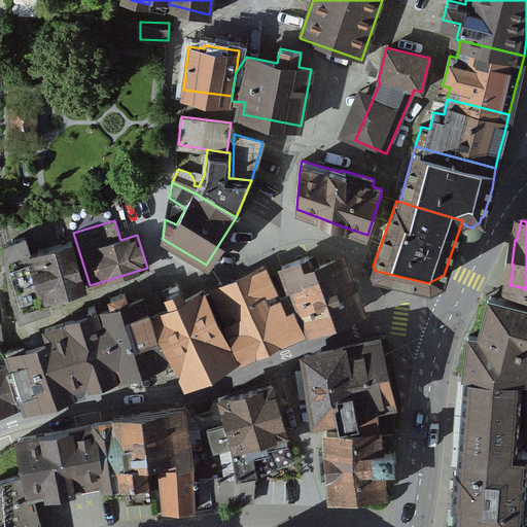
[(21,318),(48,308),(45,297),(84,286),(72,241),(30,253),(25,237),(5,243),(11,291),(21,318)]
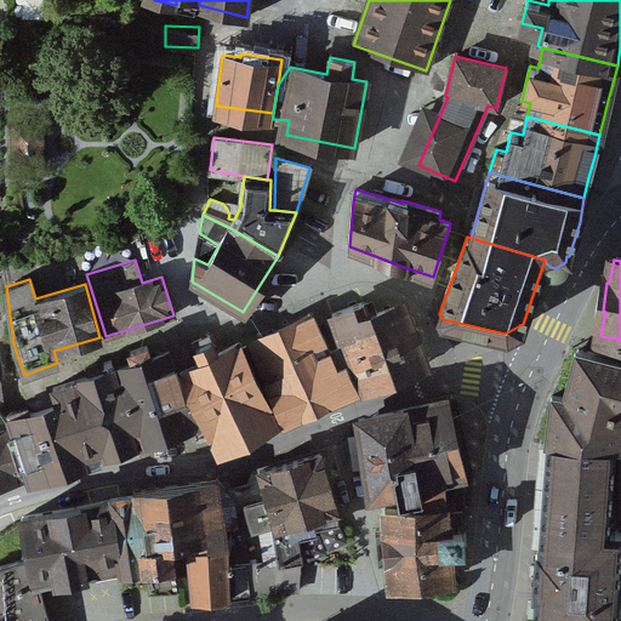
[(364,302),(332,314),(341,340),(347,337),(366,386),(427,364),(417,339),(408,314),(394,307),(369,318),(364,302)]
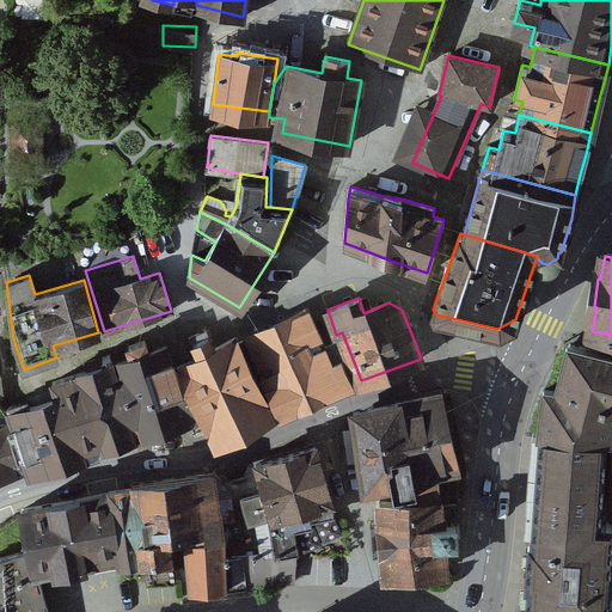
[(308,311),(239,343),(276,417),(353,383),(334,343),(326,347),(308,311)]
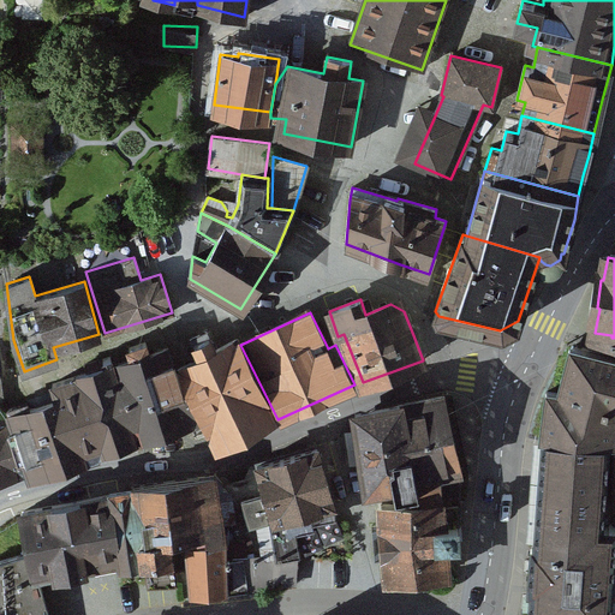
[(199,359),(178,368),(198,417),(214,447),(278,419),(240,345),(238,340),(216,351),(212,341),(207,332),(190,340),(199,359)]
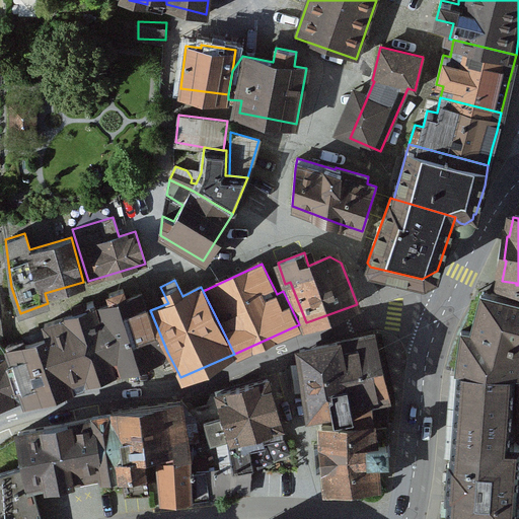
[(167,352),(150,310),(148,311),(141,294),(134,297),(127,299),(123,289),(109,294),(113,303),(95,308),(115,369),(167,352)]
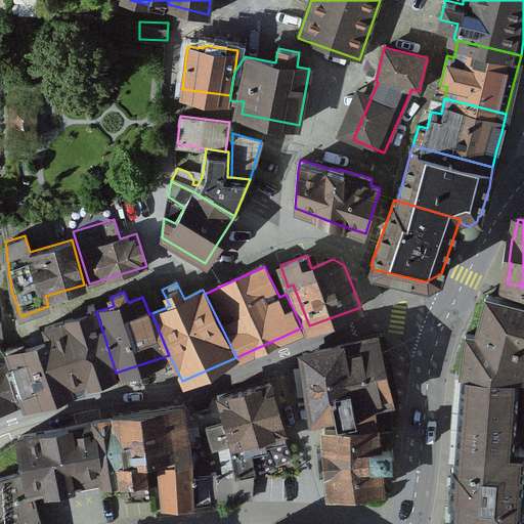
[(523,302),(496,296),(486,293),(476,332),(466,332),(460,373),(463,373),(463,374),(519,377),(523,377),(523,302)]
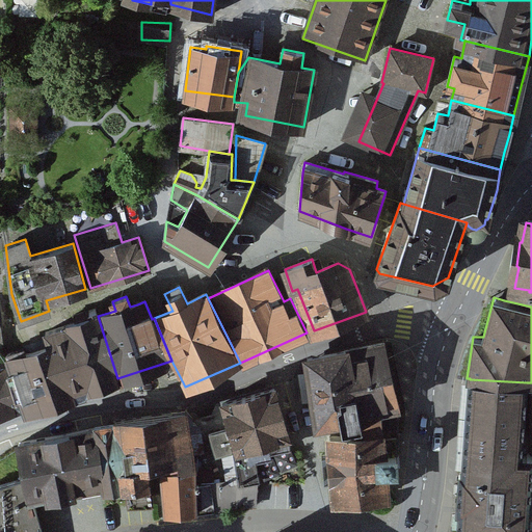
[(73,323),(55,328),(64,355),(88,347),(96,384),(117,378),(98,316),(96,309),(89,311),(91,318),(73,323)]
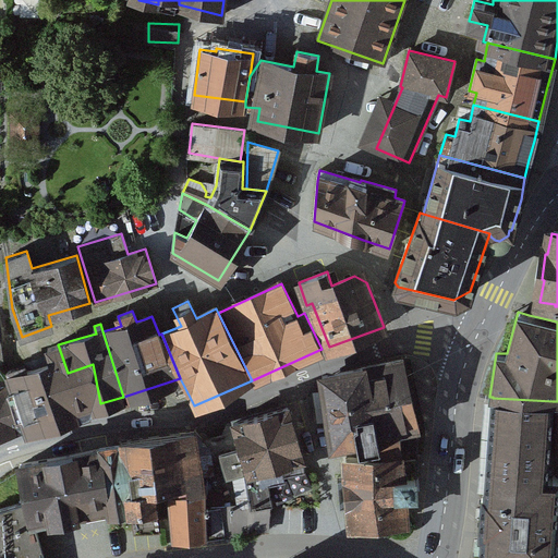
[(52,362),(9,375),(25,427),(100,403),(93,364),(68,373),(58,344),(48,348),(50,355),(52,362)]
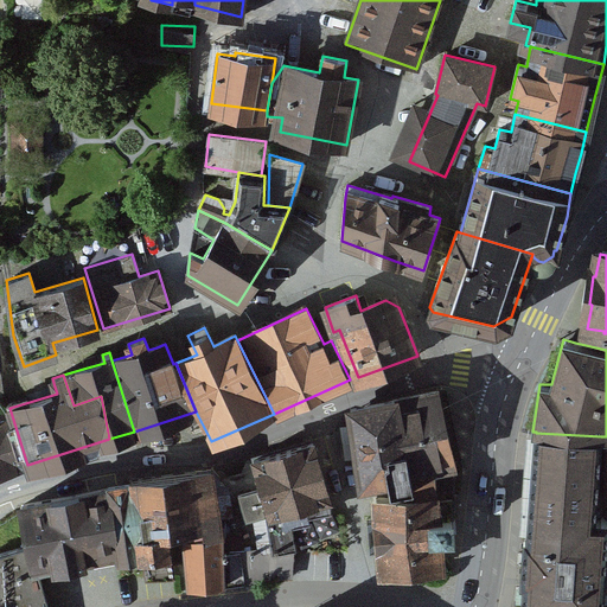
[(438,389),(397,397),(398,404),(414,493),(453,493),(454,461),(438,389)]
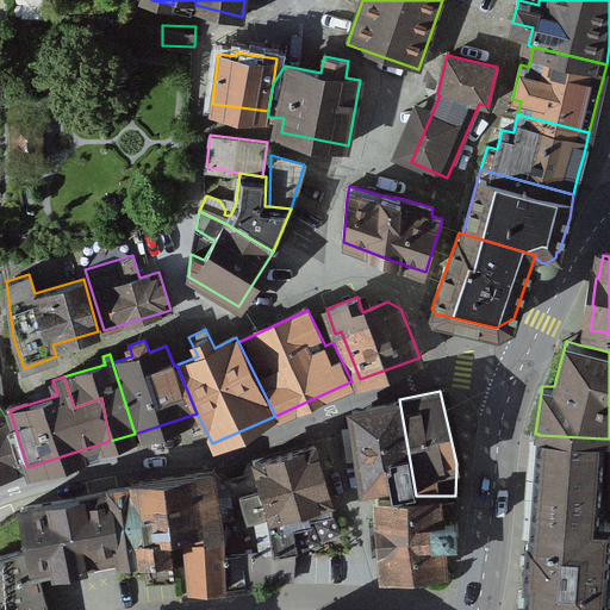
[(0,405),(0,474),(19,470),(8,431),(0,405)]
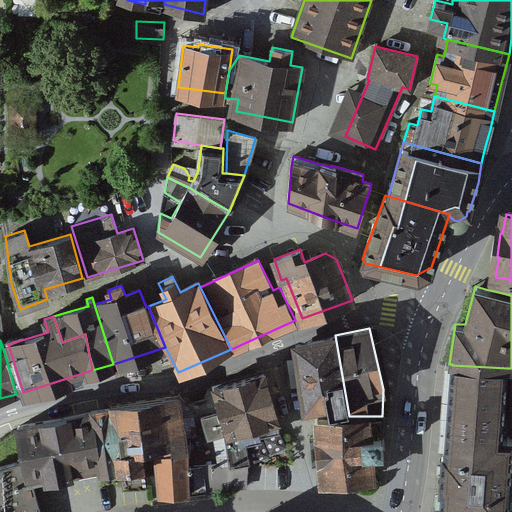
[(336,341),(307,351),(308,355),(299,358),(306,406),(317,404),(317,407),(318,410),(333,408),(341,417),(349,416),(336,341)]
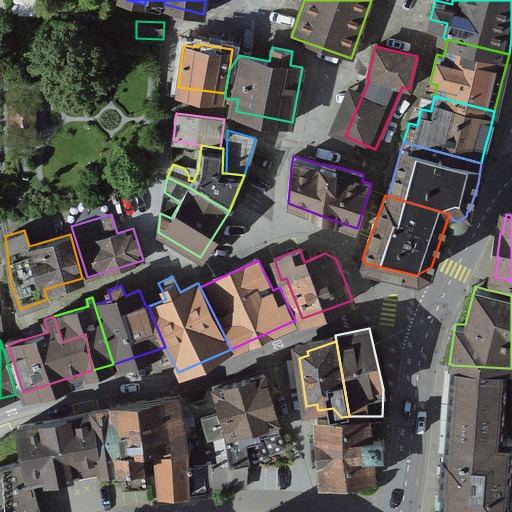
[(507,368),(452,365),(445,454),(442,454),(440,490),(442,490),(440,511),(507,511),(511,454),(511,438),(501,438),(507,368)]
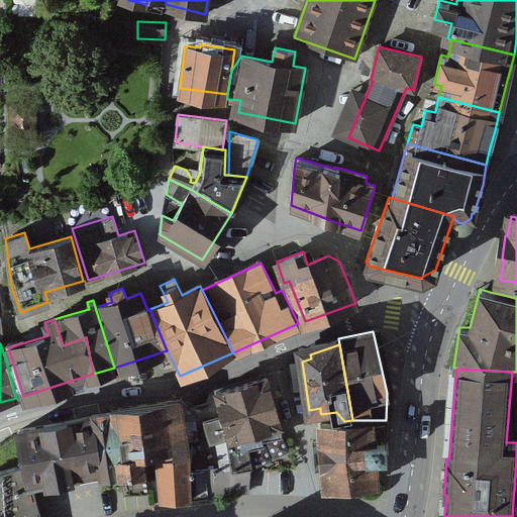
[(214,400),(207,402),(211,419),(205,421),(208,443),(217,441),(221,468),(206,470),(209,497),(245,492),(248,489),(245,468),(250,467),(246,447),(263,444),(262,439),(281,434),(281,423),(267,376),(216,390),(214,400)]
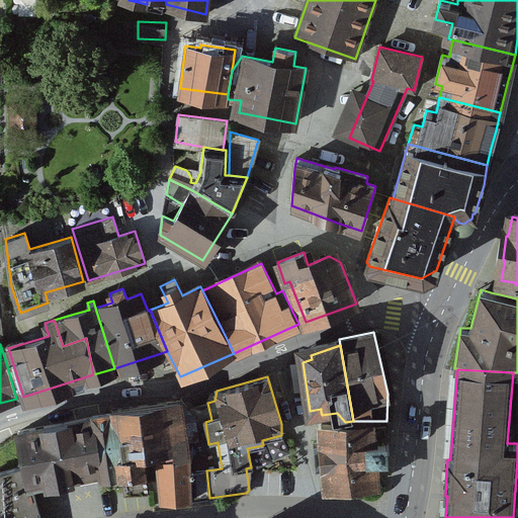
[(182,401),(132,407),(139,453),(162,450),(166,501),(191,498),(191,500),(209,498),(206,470),(190,471),(189,442),(198,441),(199,445),(208,444),(205,422),(211,420),(207,403),(194,409),(190,411),(182,401)]
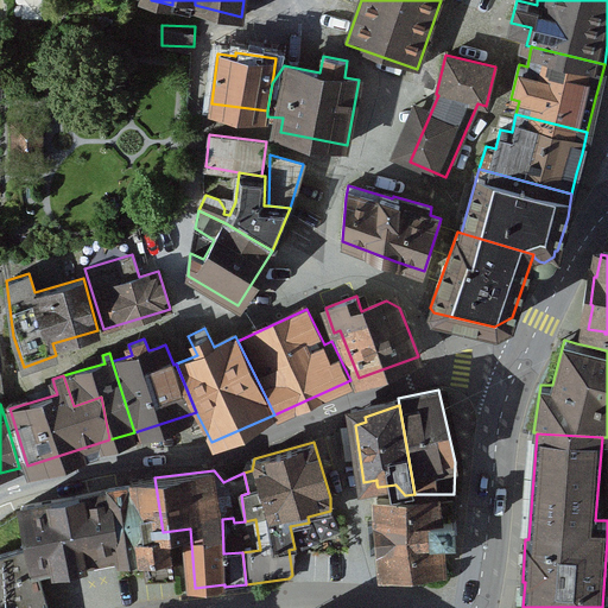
[(130,481),(131,486),(132,486),(141,558),(144,557),(146,577),(173,576),(169,549),(160,550),(159,540),(153,540),(153,533),(163,532),(154,477),(130,481)]
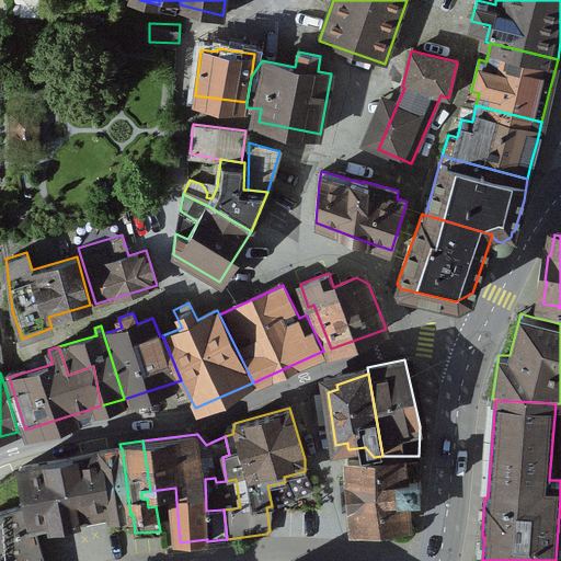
[(348,457),(346,458),(350,492),(353,527),(409,523),(407,496),(419,495),(419,485),(418,476),(419,466),(419,456),(382,456),(374,457),(365,447),(348,449),(348,457)]
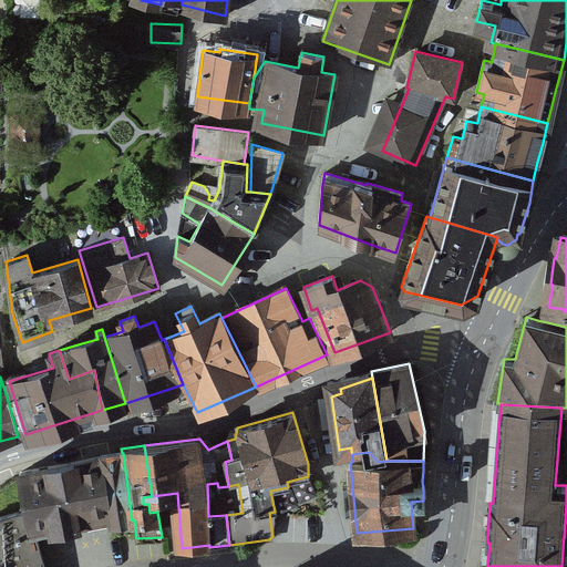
[(132,521),(123,453),(122,453),(20,470),(28,511),(33,534),(35,534),(78,527),(78,525),(111,521),(111,523),(132,521)]
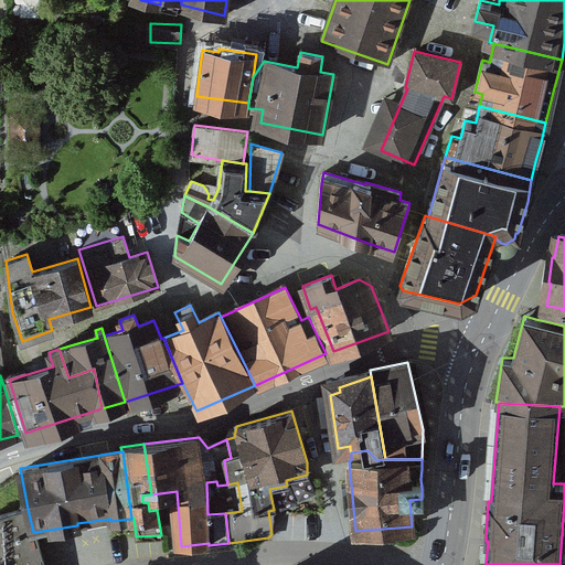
[(33,532),(28,509),(0,515),(0,564),(43,564),(35,532),(33,532)]
